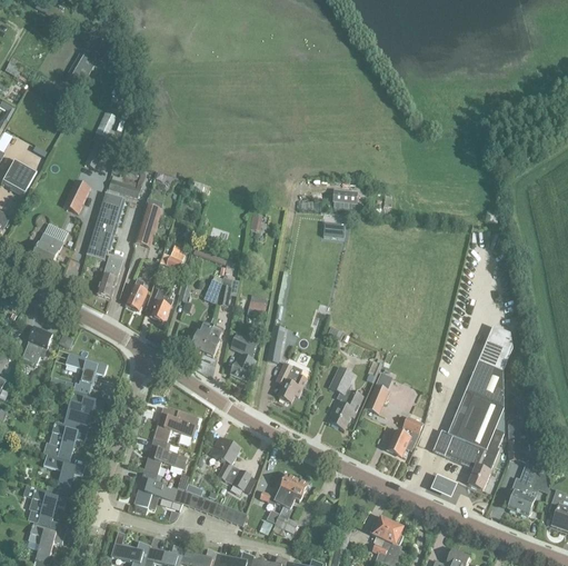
[(47,15),(61,22),(67,15),(45,2),(41,8),(49,11),(47,15)]
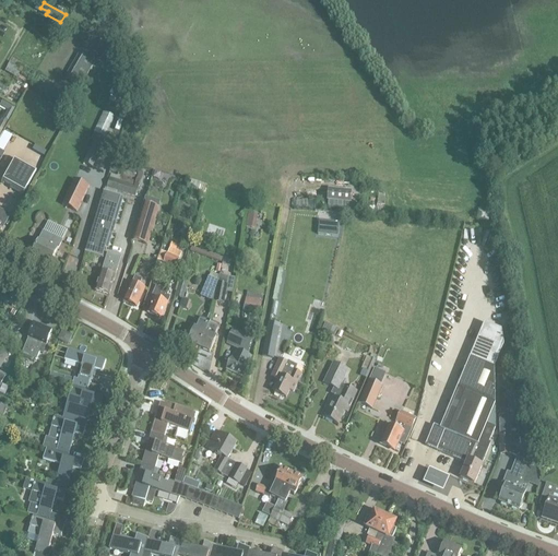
[(60,73),(78,82),(91,51),(75,45),(71,52),(70,52),(64,63),(60,73)]
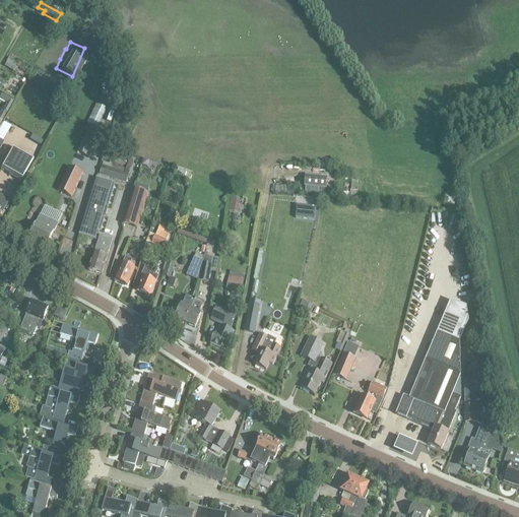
[(0,91),(0,98),(5,101),(6,101),(2,108),(6,111),(12,100),(12,99),(8,97),(0,91)]
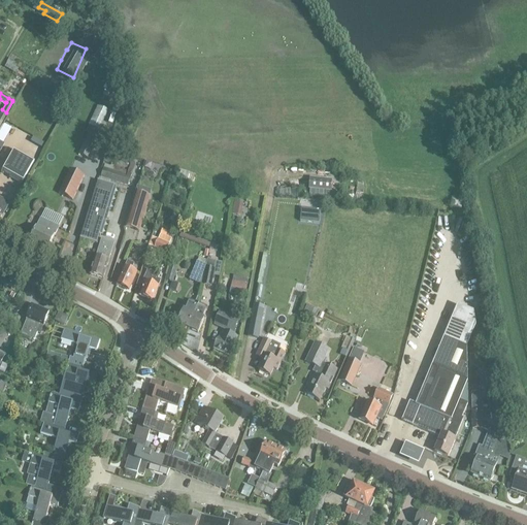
[(59,105),(54,116),(58,118),(63,107),(59,105)]
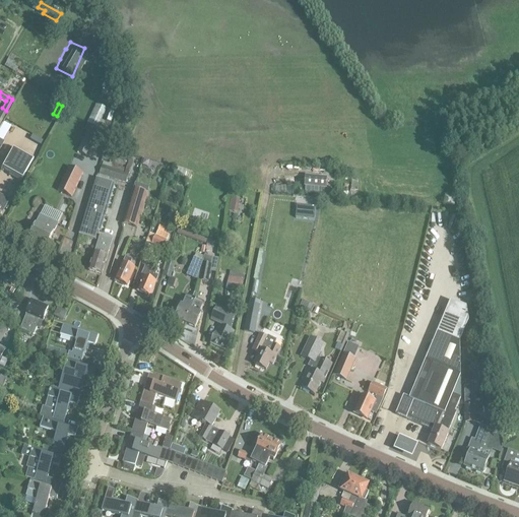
[(33,155),(12,144),(0,166),(0,168),(2,169),(2,168),(8,172),(7,173),(19,179),(33,155)]
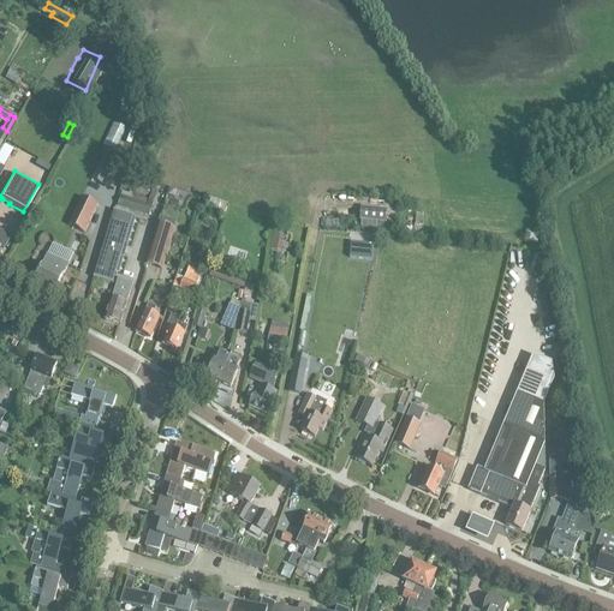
[(148,214),(150,208),(155,192),(150,190),(148,197),(121,189),(115,204),(148,214)]
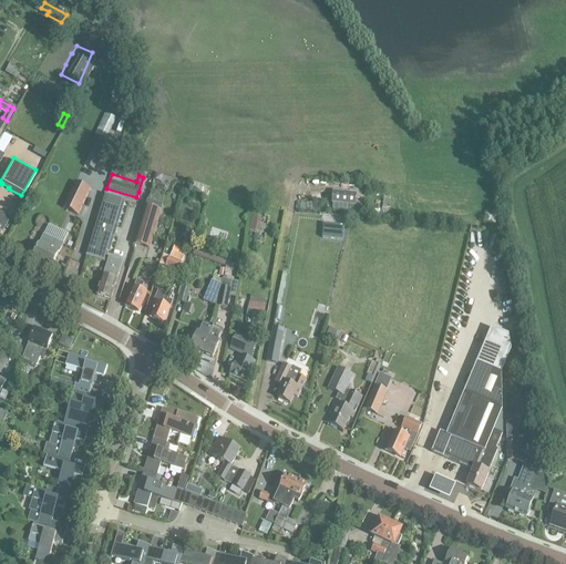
[(61,205),(76,213),(90,187),(74,180),(61,205)]
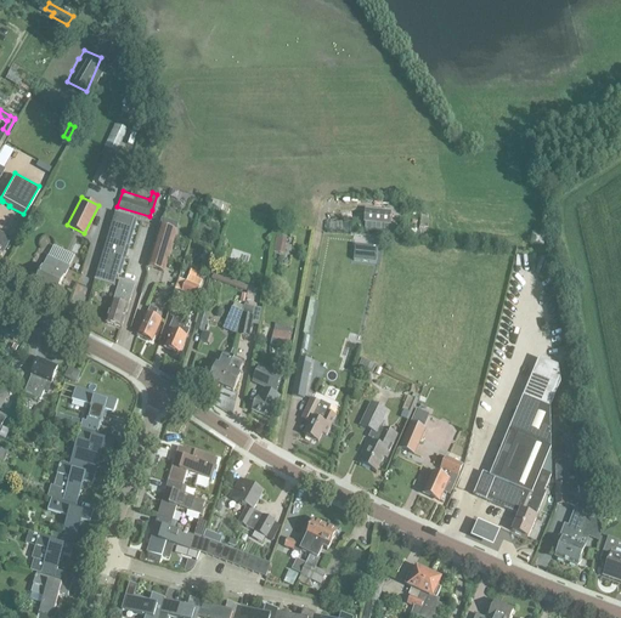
[(230,204),(226,203),(212,198),(209,208),(221,211),(220,217),(225,220),(230,204)]
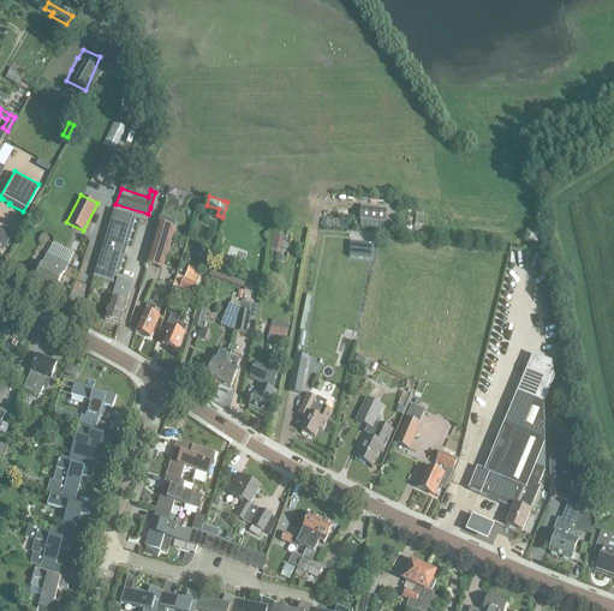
[(385,221),(386,207),(359,205),(358,219),(385,221)]
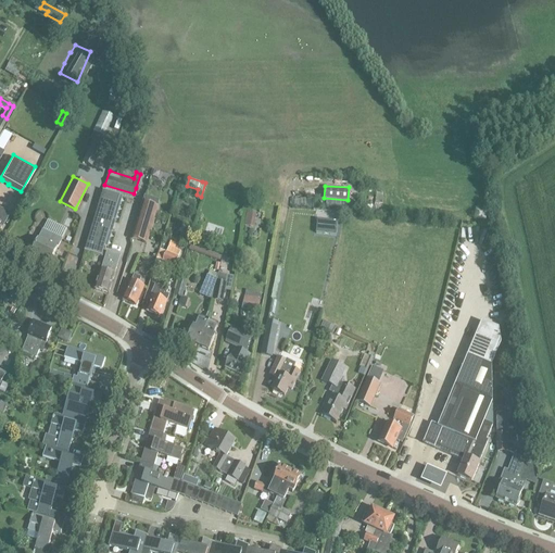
[(85,249),(101,254),(120,195),(102,189),(85,249)]
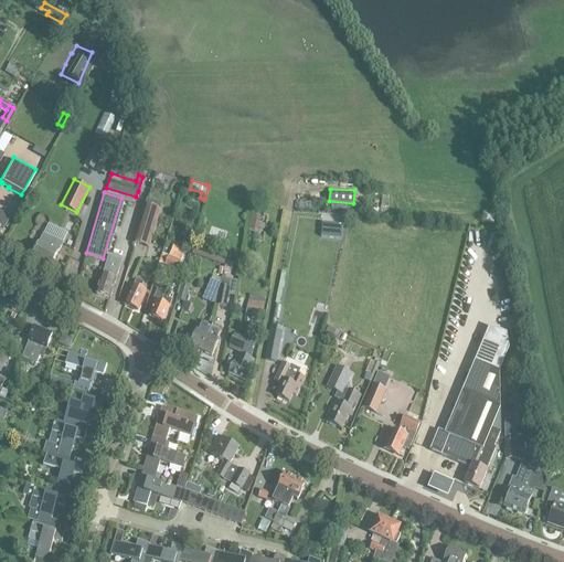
[(482,209),(482,220),(493,220),(493,209),(482,209)]
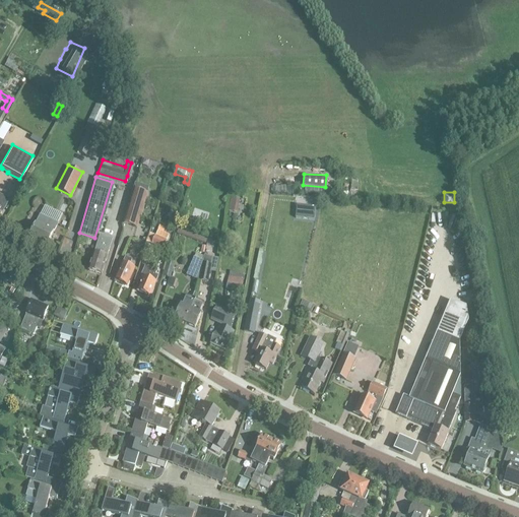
[(0,211),(8,198),(0,194),(0,211)]
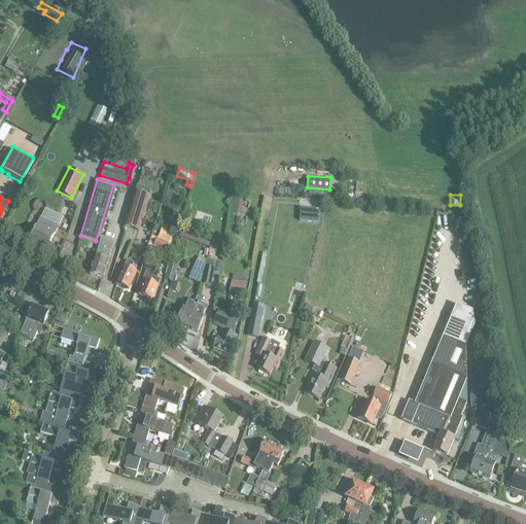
[(146,203),(131,198),(123,224),(139,230),(146,203)]
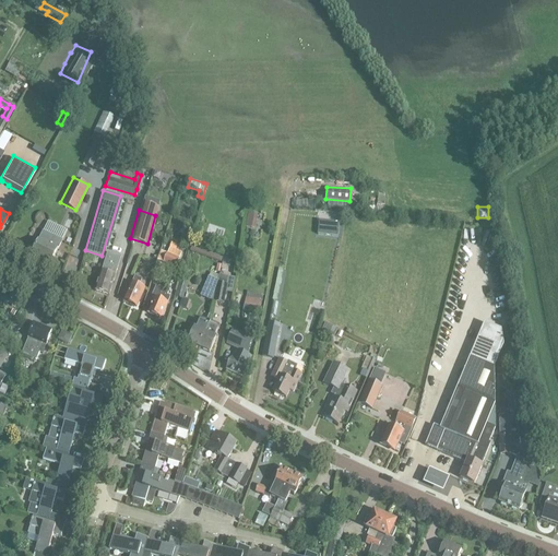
[(317,232),(337,233),(339,220),(318,217),(317,232)]
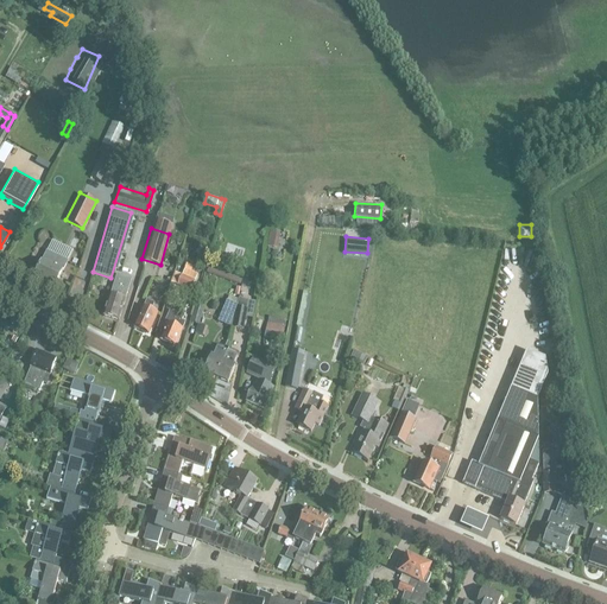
[(54,285),(62,268),(42,258),(33,275),(54,285)]
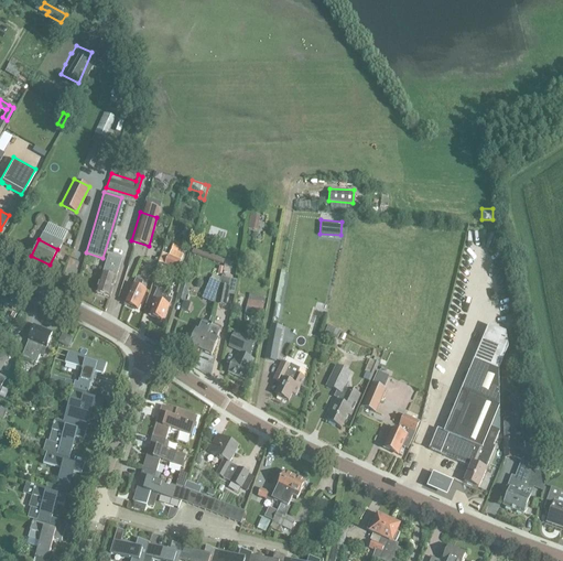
[(168,254),(163,262),(163,263),(175,269),(181,259),(180,258),(183,254),(176,250),(179,245),(172,243),(170,248),(168,254)]
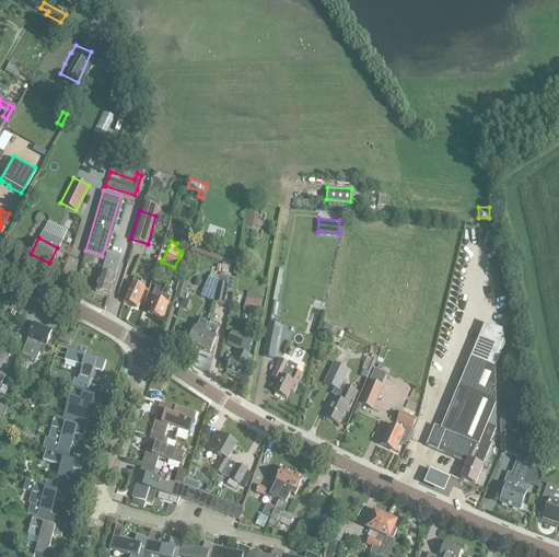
[(189,251),(220,260),(221,262),(222,256),(191,245),(189,251)]
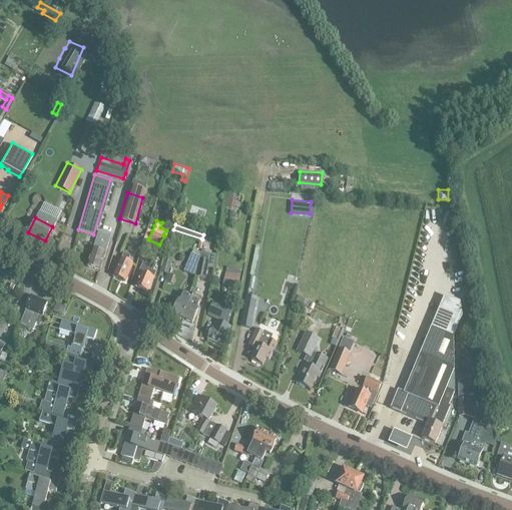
[(89,256),(86,265),(99,269),(105,250),(110,233),(98,230),(92,246),(90,250),(89,250),(87,255),(89,256)]
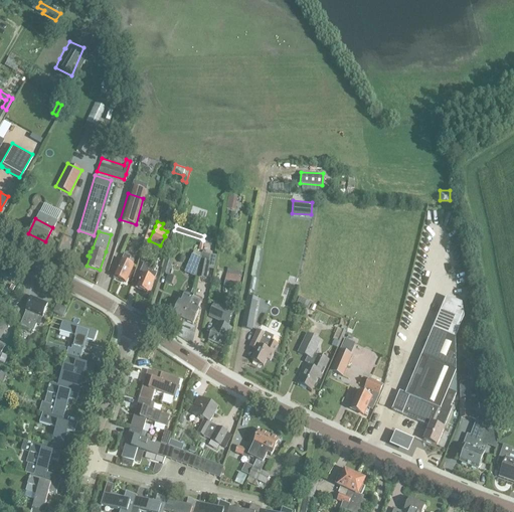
[(200,257),(199,259),(207,261),(209,252),(201,250),(201,251),(200,257)]
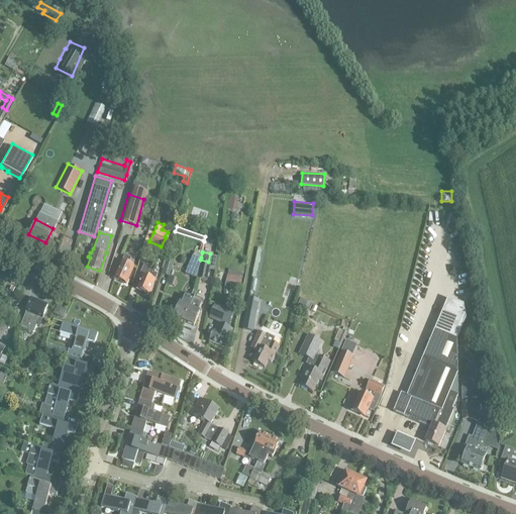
[(130,255),(124,253),(113,277),(125,283),(134,265),(127,262),(130,255)]
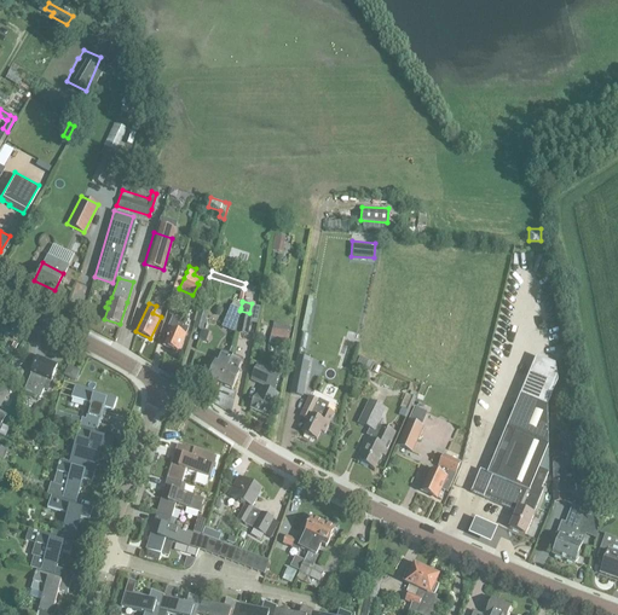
[(220,325),(236,331),(240,311),(241,308),(230,303),(220,325)]
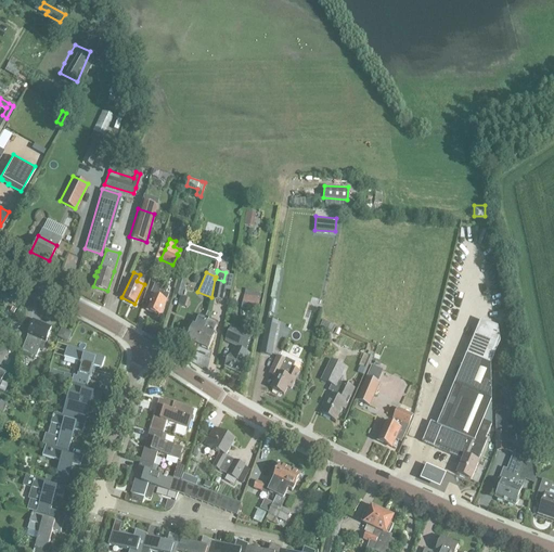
[(215,279),(211,297),(221,299),(223,287),(224,281),(223,281),(215,279)]
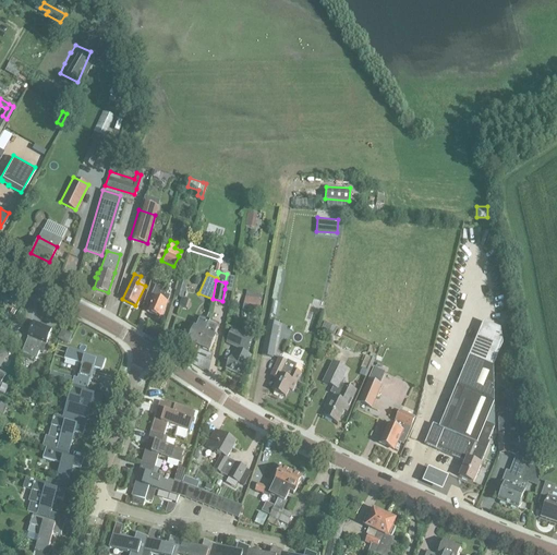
[(150,294),(154,296),(147,311),(159,316),(167,300),(169,293),(166,292),(168,288),(155,282),(150,294)]
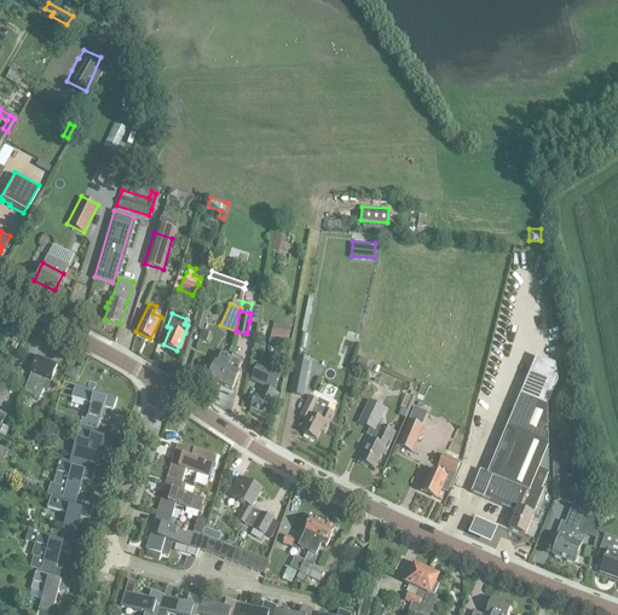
[(289,329),(272,325),(270,335),(287,338),(289,329)]
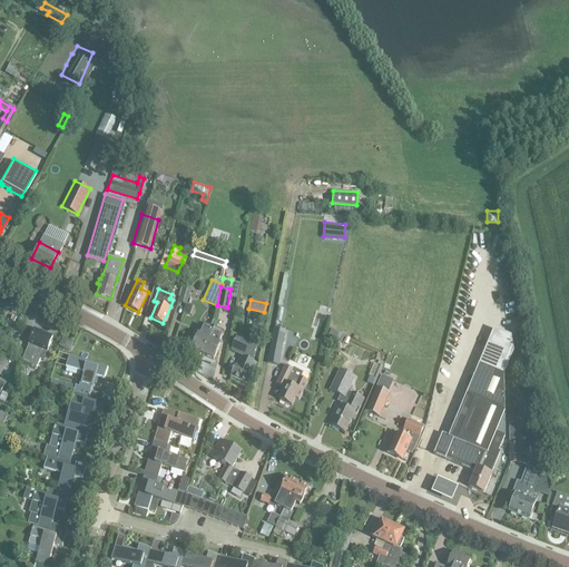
[(190,335),(187,343),(192,345),(192,346),(190,348),(203,353),(214,326),(214,325),(215,319),(213,318),(209,324),(204,321),(199,333),(197,332),(197,334),(192,332),(190,335)]
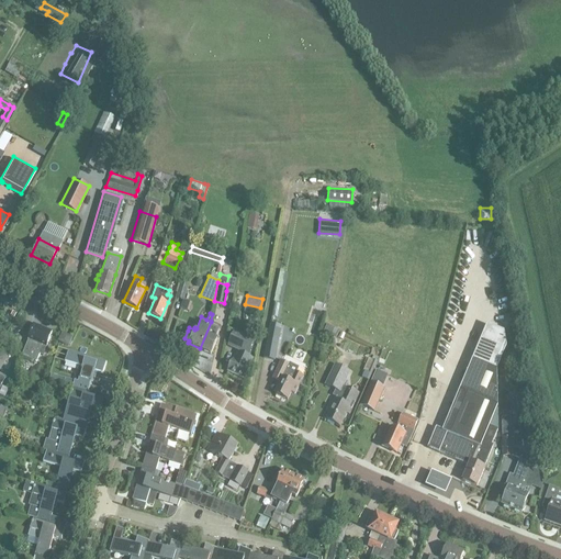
[(220,325),(211,322),(200,348),(210,353),(216,337),(215,336),(219,328),(220,325)]
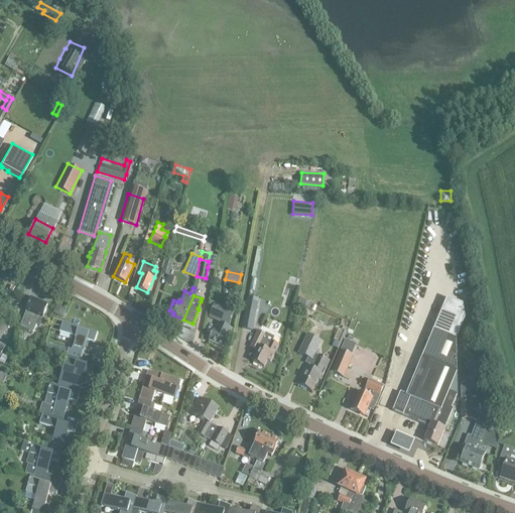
[(299,295),(295,302),(307,308),(310,301),(299,295)]
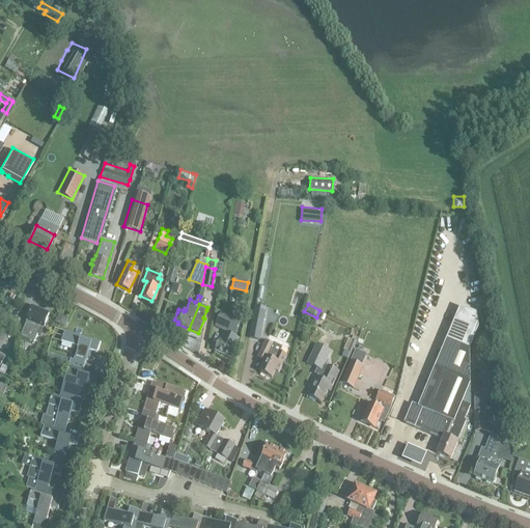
[(32,305),(26,318),(20,334),(33,339),(37,331),(39,332),(43,326),(39,325),(40,324),(43,325),(48,311),(32,305)]
